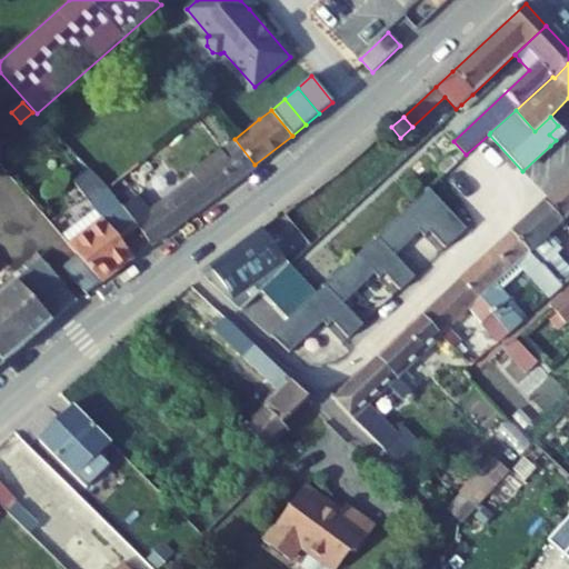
[(180,135),(191,148),(209,133),(199,120),(180,135)]
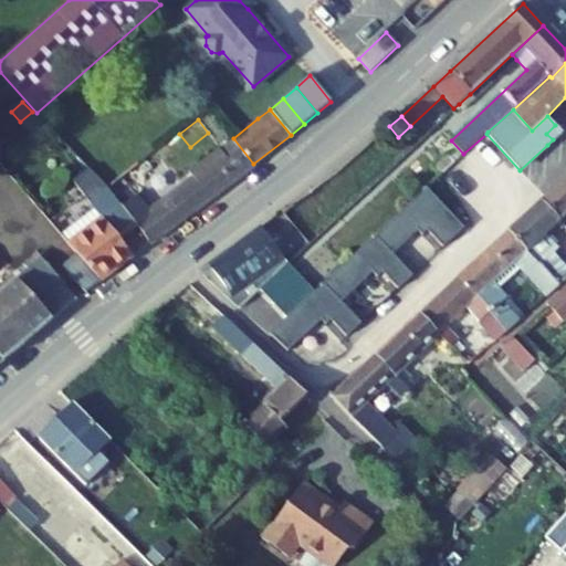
[(553,139),(561,130),(555,125),(546,134),(553,139)]
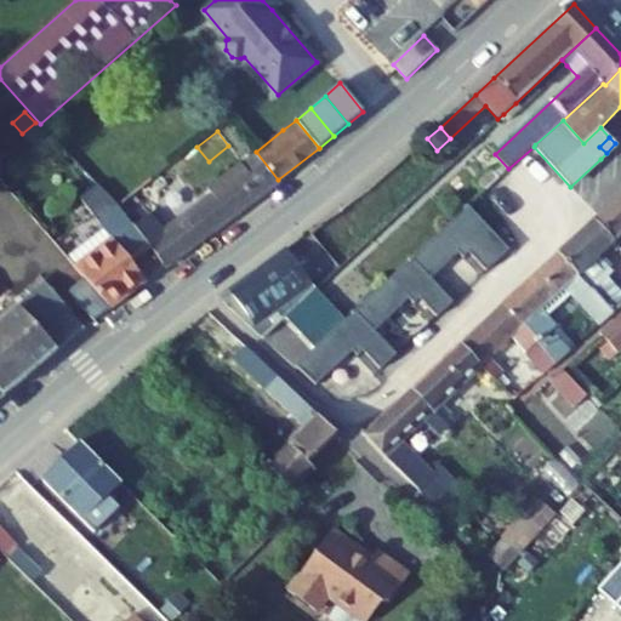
[(187,251),(279,182),(278,180),(256,152),(208,188),(214,198),(166,232),(152,212),(134,226),(151,248),(165,267),(187,250),(187,251)]
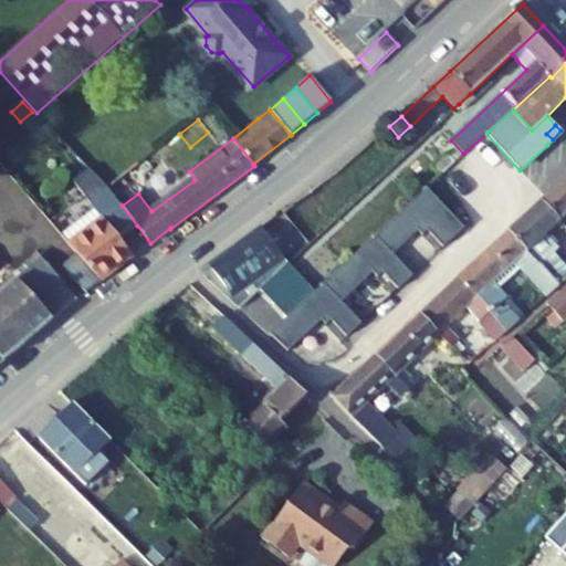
[(158,171),(168,164),(156,149),(137,163),(147,177),(155,170),(158,171)]
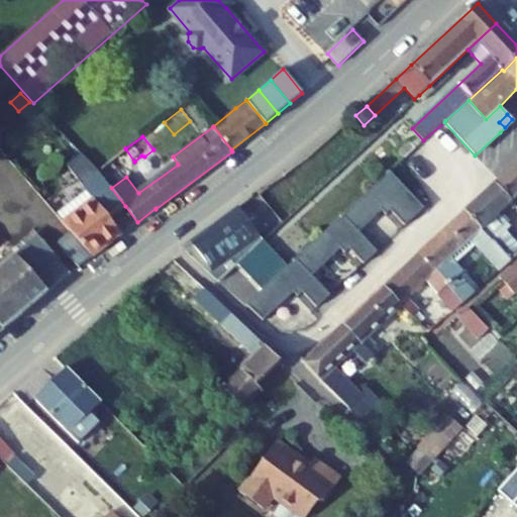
[(394,152),(402,161),(415,148),(407,139),(394,152)]
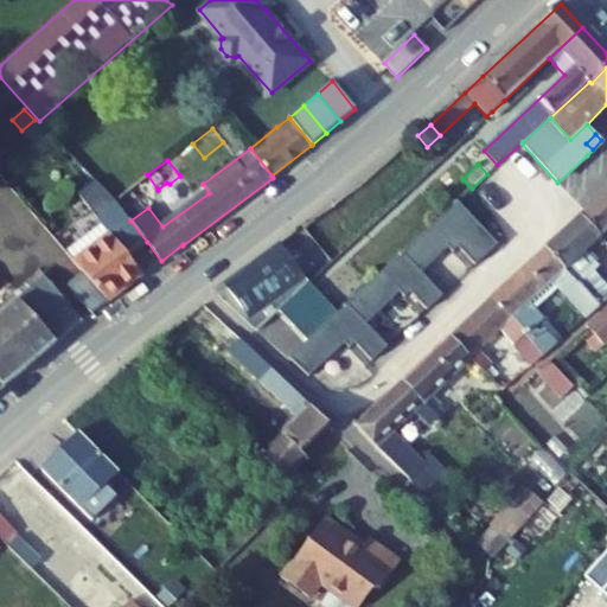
[(310,218),(324,242),(388,204),(374,180),(310,218)]
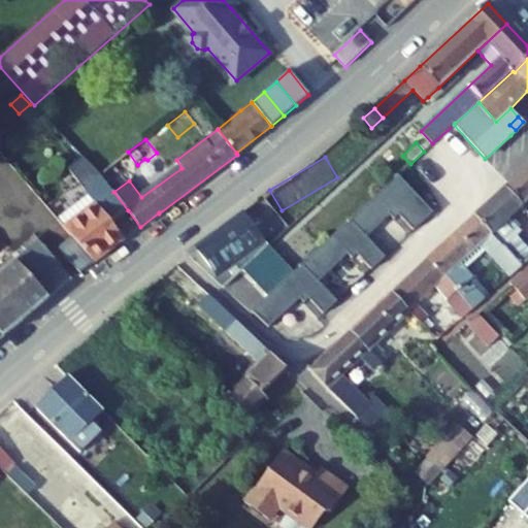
[(74,177),(84,190),(101,175),(99,174),(91,165),(74,177)]
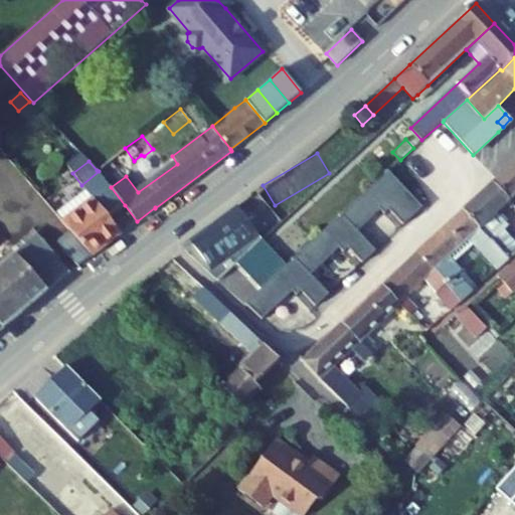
[(510,201),(514,195),(514,162),(497,178),(493,182),(510,201)]
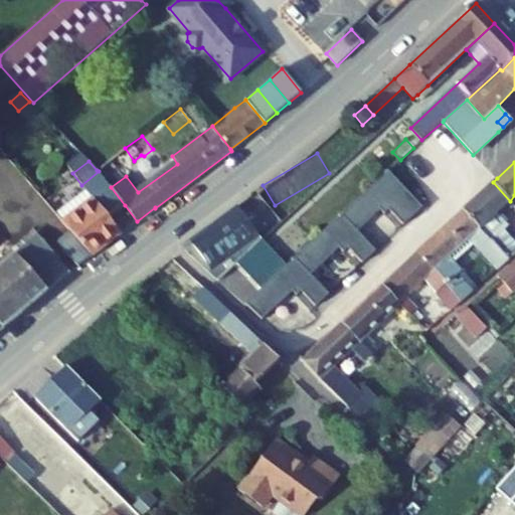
[(99,171),(81,185),(86,191),(93,199),(62,222),(70,231),(92,255),(121,233),(109,217),(125,205),(111,187),(99,171)]
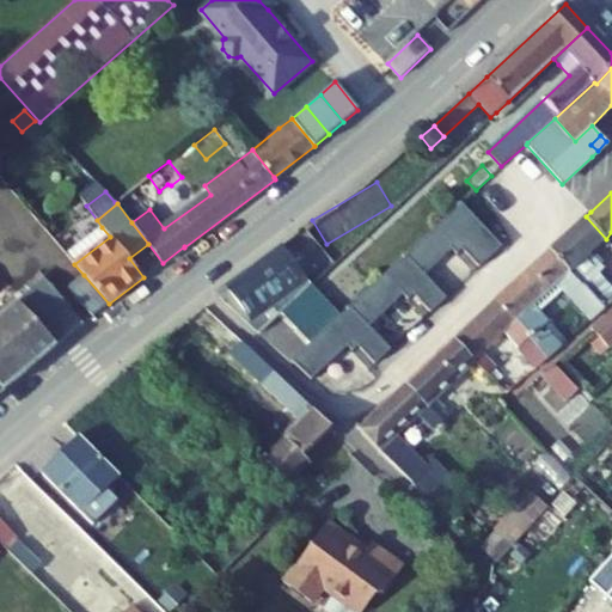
[(460,204),(404,256),(423,276),(451,251),(456,257),(461,251),(477,269),(500,249),(460,204)]
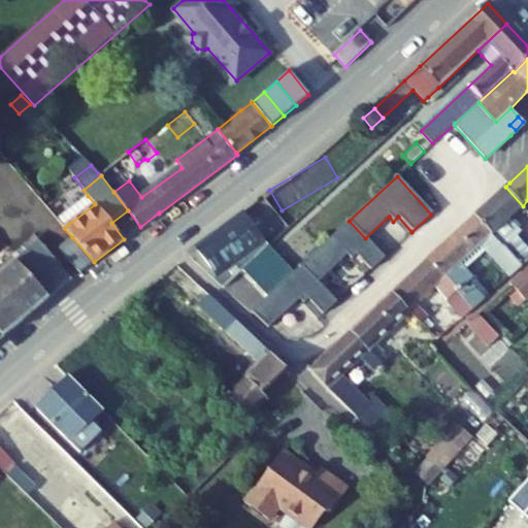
[(527,260),(527,246),(518,235),(521,232),(509,218),(523,206),(505,187),(487,203),(473,216),(521,267),(527,260)]
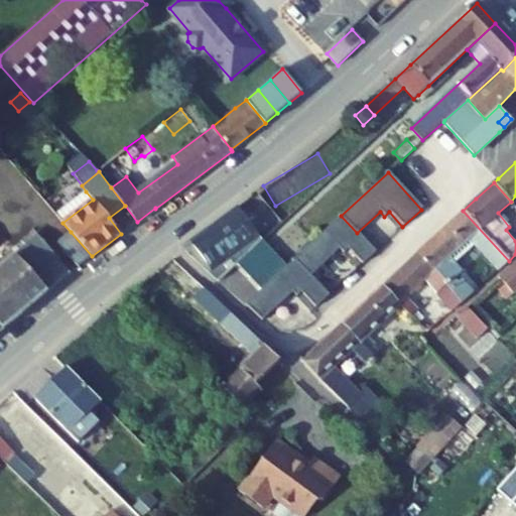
[(86,191),(55,214),(62,223),(93,200),(86,191)]
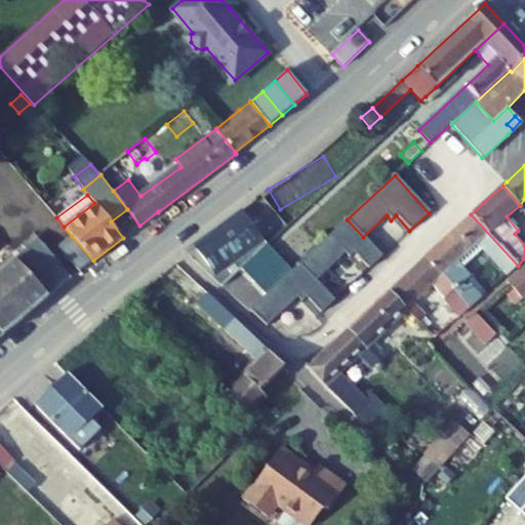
[(268,244),(243,209),(186,252),(206,271),(230,253),(243,267),(268,244)]
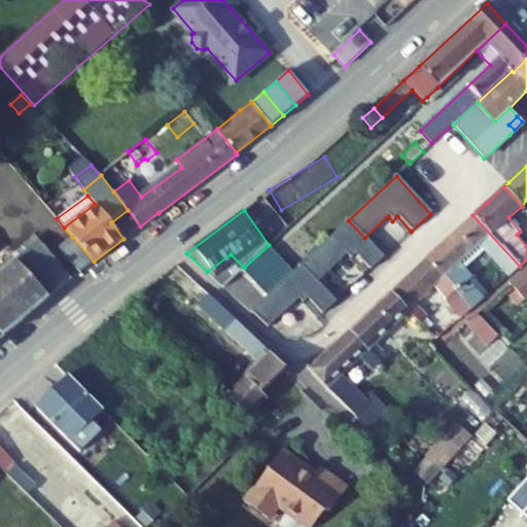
[(508,277),(520,267),(472,215),(426,258),(443,277),(445,276),(457,291),(471,309),(483,299),(472,285),(469,287),(465,283),(471,278),(463,268),(458,264),(479,245),(484,250),(508,277)]
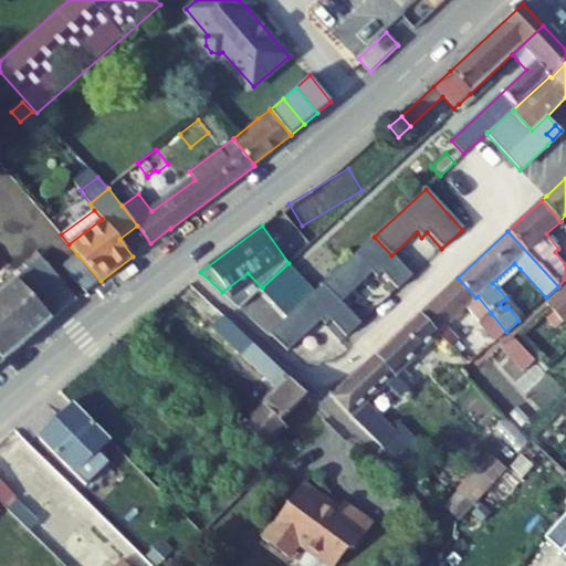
[(374,237),(323,285),(339,304),(371,274),(376,279),(381,274),(396,291),(411,278),(391,255),(374,237)]
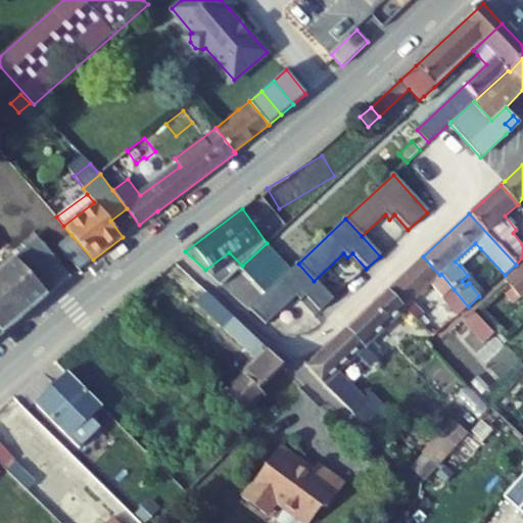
[(58,245),(80,271),(93,259),(72,235),(58,245)]
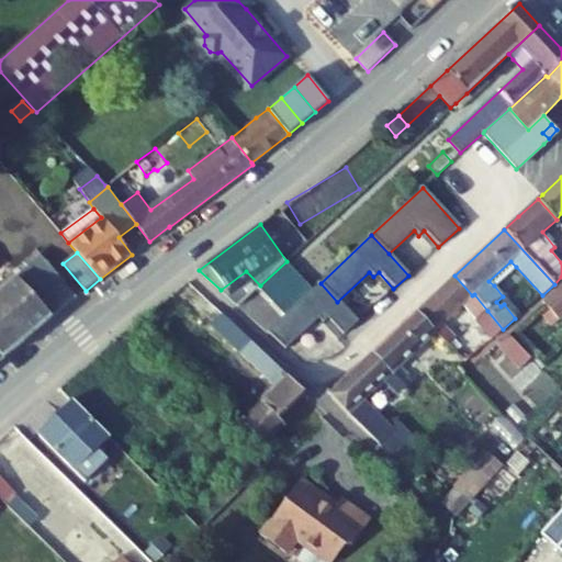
[(74,296),(76,295),(41,257),(40,258),(74,296)]
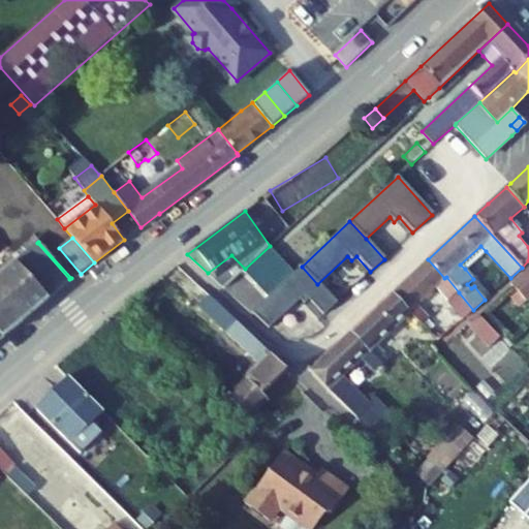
[(37,243),(14,261),(48,299),(69,279),(37,243)]
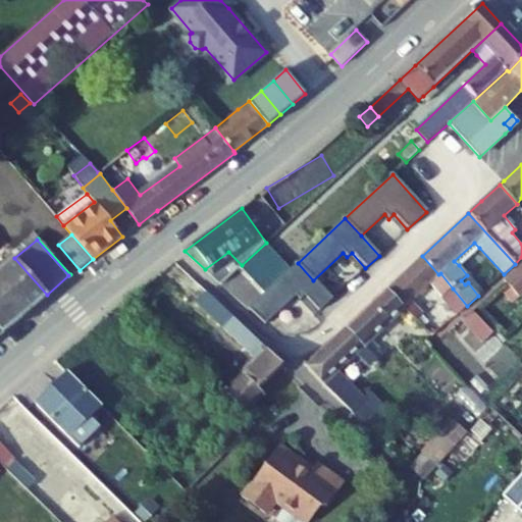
[(266,243),(242,265),(240,267),(264,293),(290,269),(266,243)]
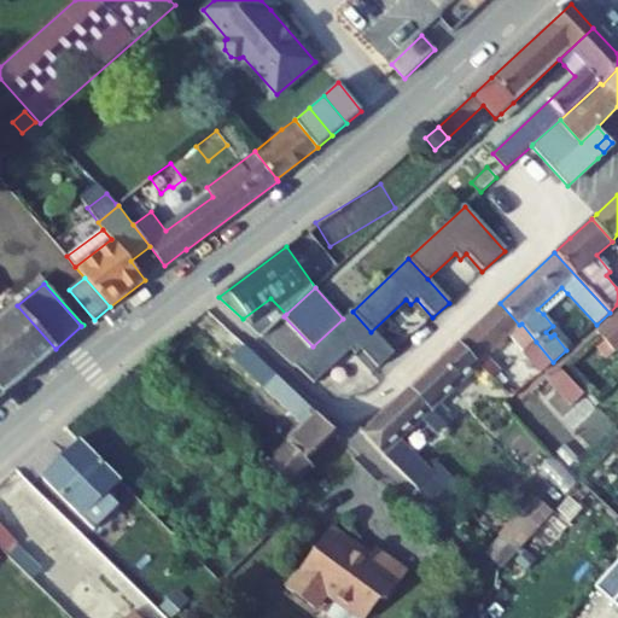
[(537,309),(543,314),(567,293),(561,287),(537,309)]
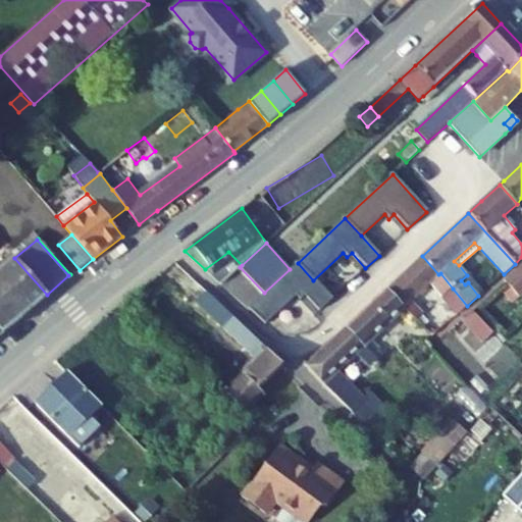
[(228,252),(205,269),(221,284),(240,267),(242,265),(228,252)]
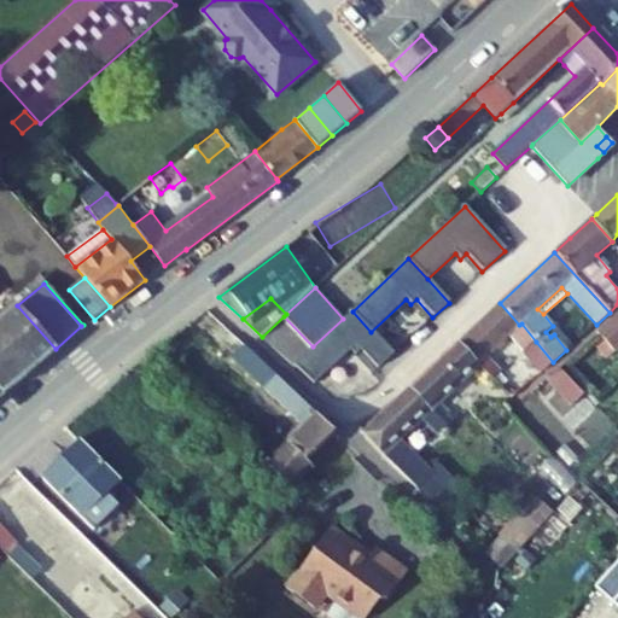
[(509,336),(541,372),(553,362),(536,342),(522,324),(519,325),(500,303),(458,343),(478,365),(479,362),(493,378),(500,371),(487,356),(509,336)]
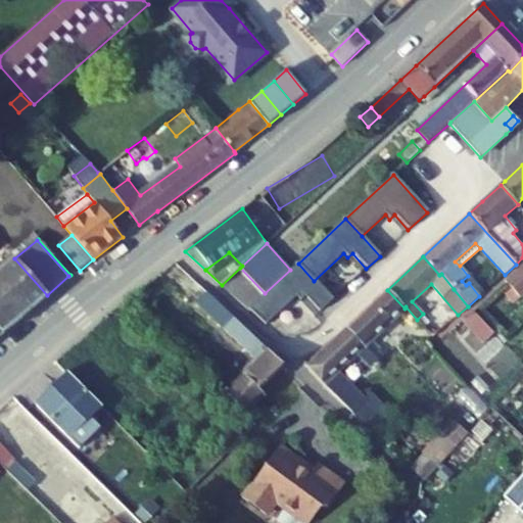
[(0,271),(0,285),(26,314),(47,295),(14,258),(0,271)]
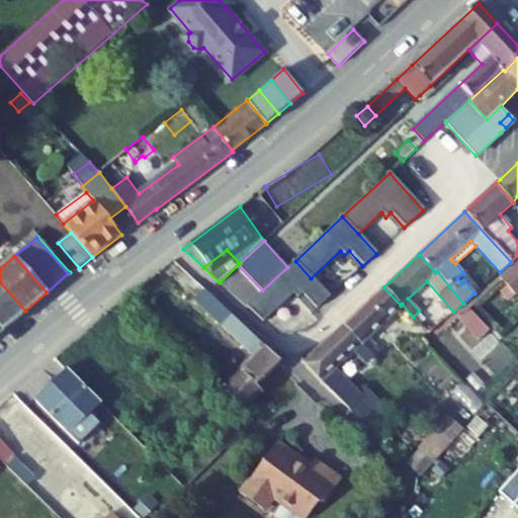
[(287,267),(246,306),(262,323),(292,294),(297,299),(301,294),(316,310),(329,297),(311,278),(295,261),(287,267)]
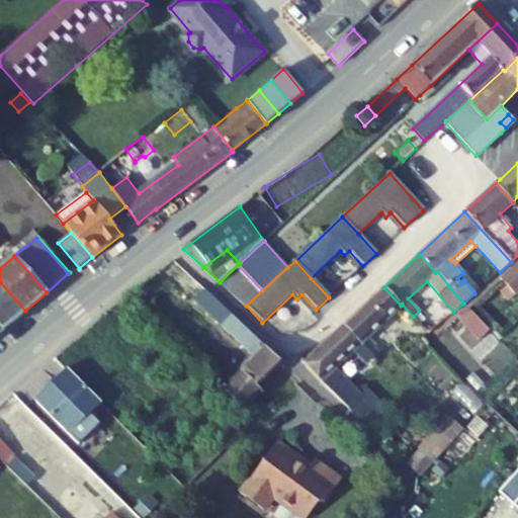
[(515,294),(517,291),(517,264),(502,279),(515,294)]
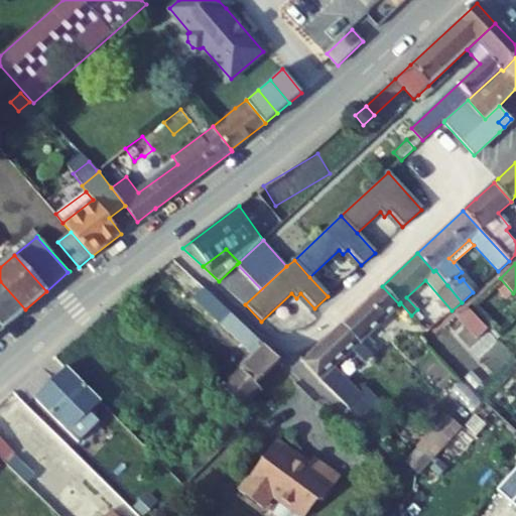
[(0,323),(4,328),(25,309),(0,281),(0,323)]
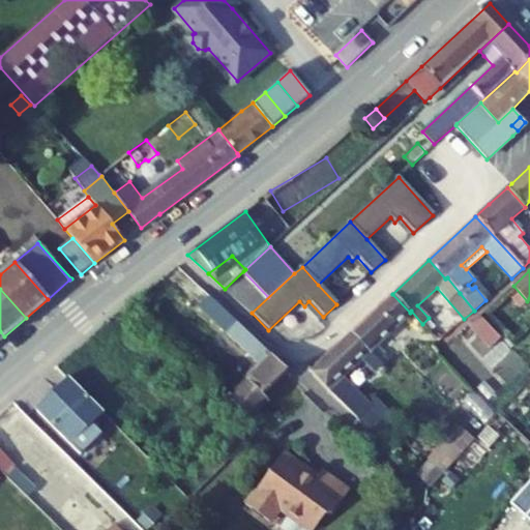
[(410,313),(392,294),(352,332),(370,351),(371,351),(410,313)]
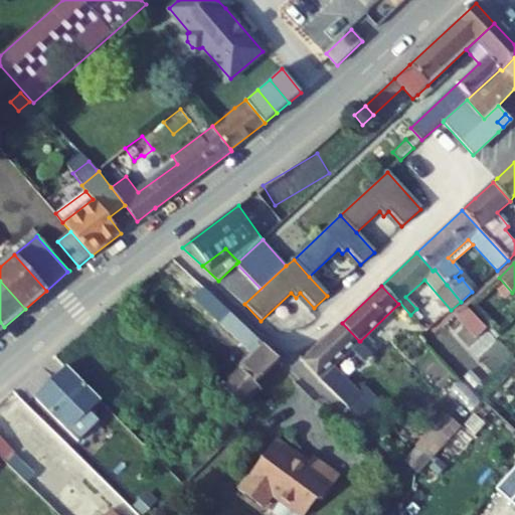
[(223,386),(243,407),(261,390),(254,384),(279,360),(265,346),(204,288),(193,299),(254,356),(223,386)]
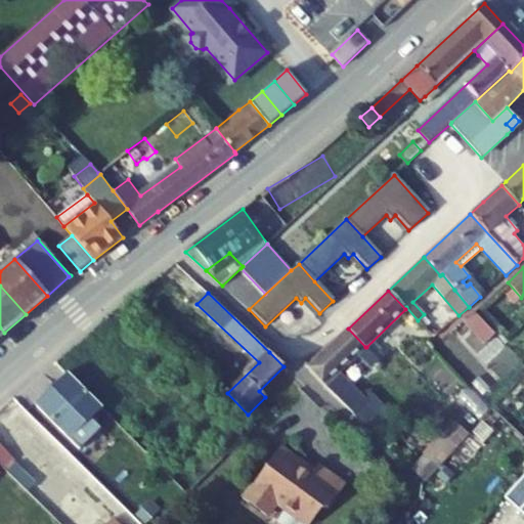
[(495,335),(474,311),(464,321),(485,344),(495,335)]
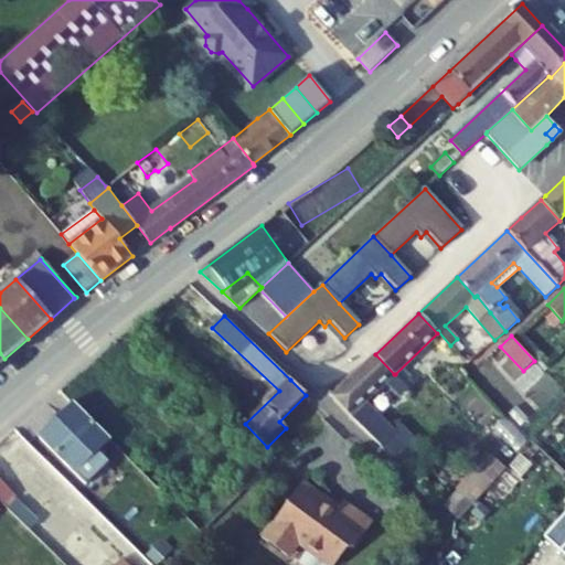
[(375,354),(374,354),(332,395),(349,414),(382,447),(394,433),(363,402),(386,380),(400,393),(407,386),(395,374),(394,374),(375,354)]
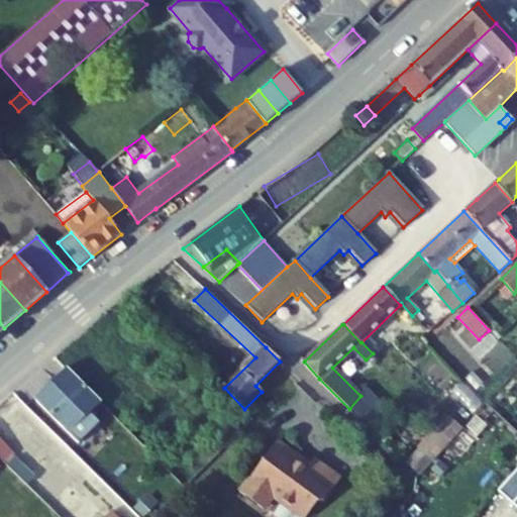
[(397,364),(395,345),(378,347),(380,365),(397,364)]
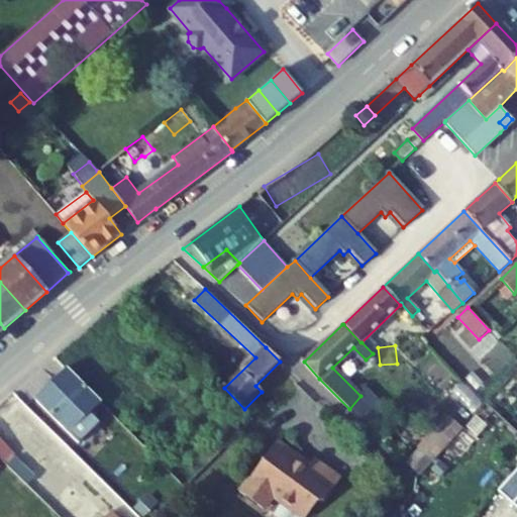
[(34,400),(79,442),(99,422),(90,413),(101,402),(66,369),(34,400)]
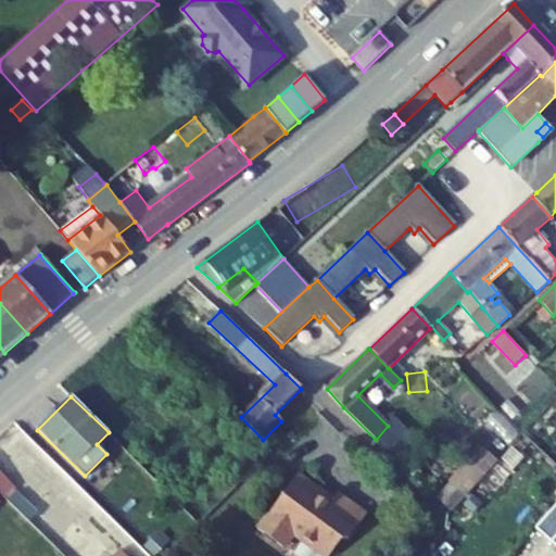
[(452,483),(464,495),(483,474),(471,463),(452,483)]
